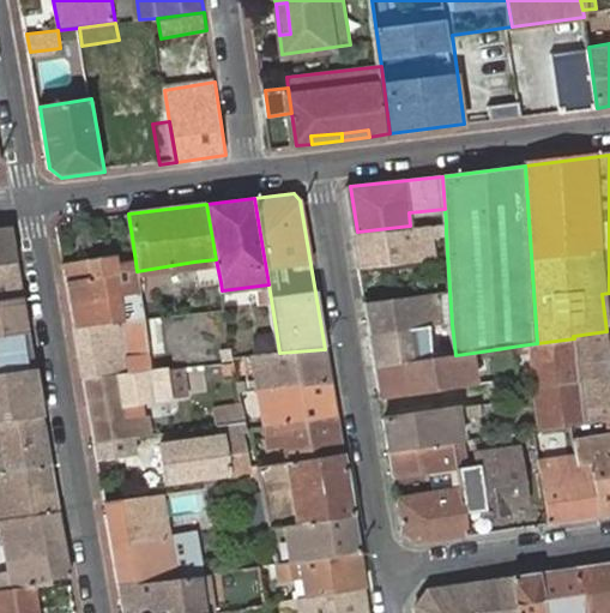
[(410,226),(357,232),(363,266),(435,257),(434,234),(446,233),(446,222),(410,226)]
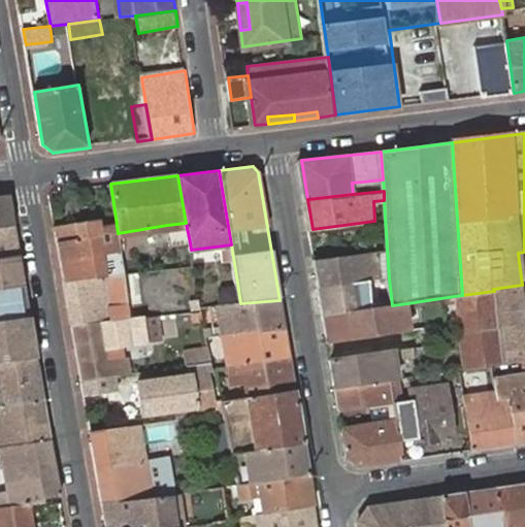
[(10,195),(0,195),(0,228),(15,226),(10,195)]
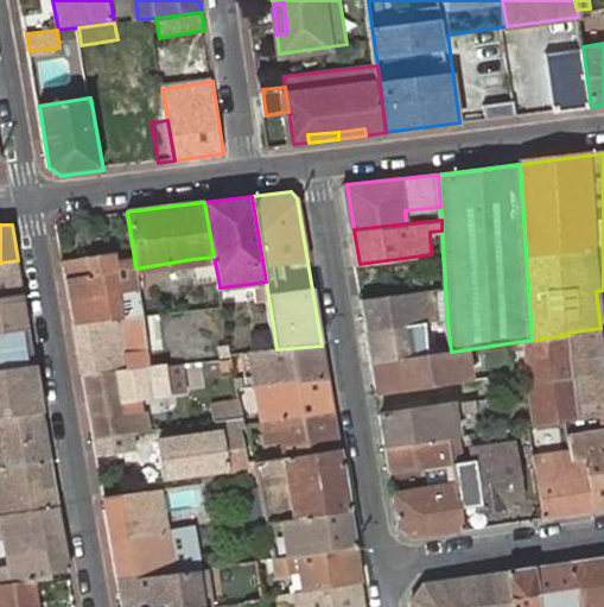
[(135,269),(134,259),(115,261),(114,252),(64,261),(75,323),(139,315),(144,314),(135,269)]
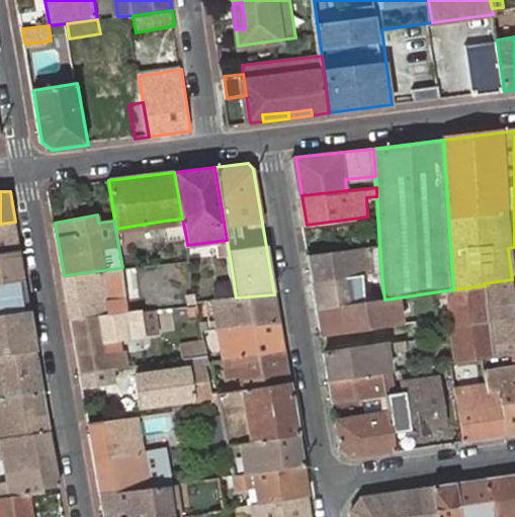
[(186,238),(182,219),(164,221),(168,240),(186,238)]
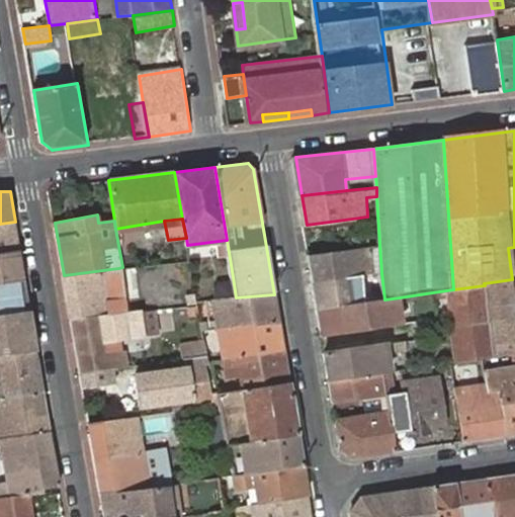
[(15,222),(0,224),(0,254),(20,250),(15,222)]
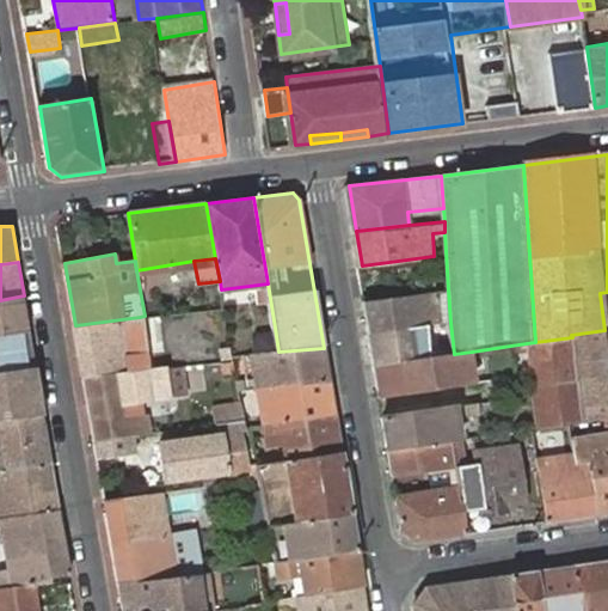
[(448,289),(367,300),(372,331),(450,323),(448,289)]
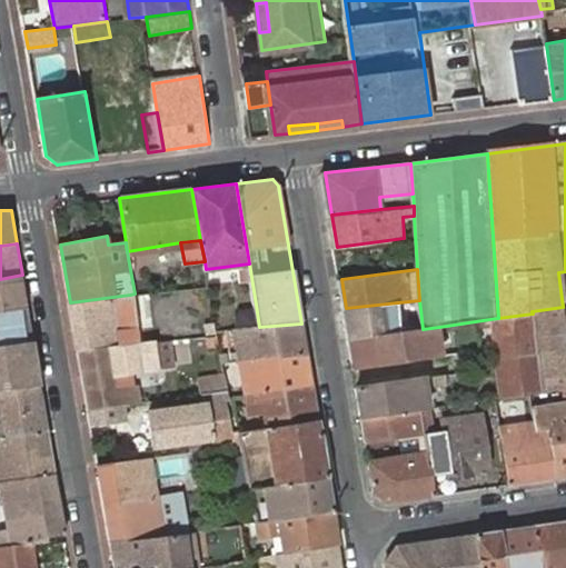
[(565,271),(558,272),(563,307),(532,311),(533,314),(538,352),(544,389),(565,387),(565,271)]
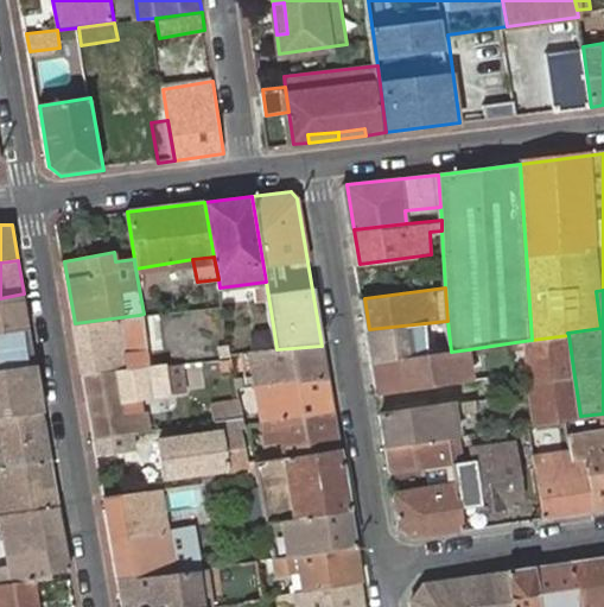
[(0,335),(30,329),(24,293),(0,298),(0,335)]
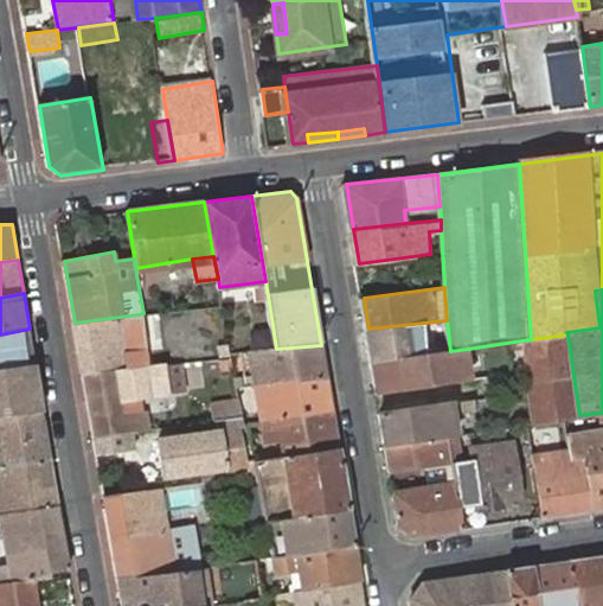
[(139,314),(75,323),(83,374),(147,364),(139,314)]
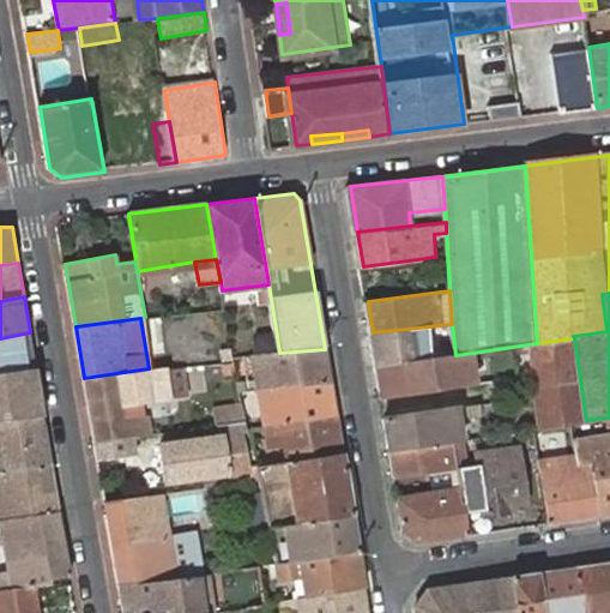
[(452,324),(373,332),(378,366),(456,355),(452,324)]
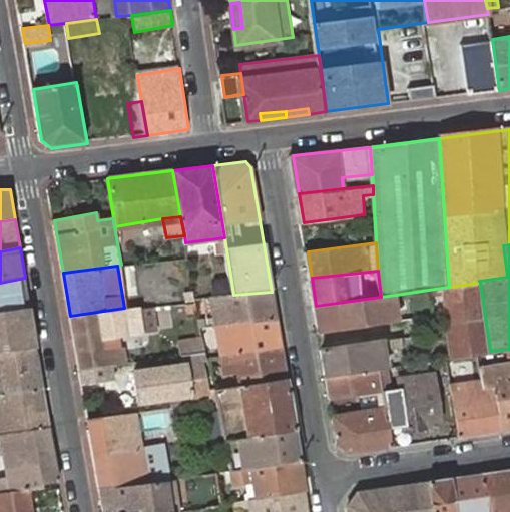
[(233,295),(230,275),(217,277),(217,281),(214,282),(215,297),(233,295)]
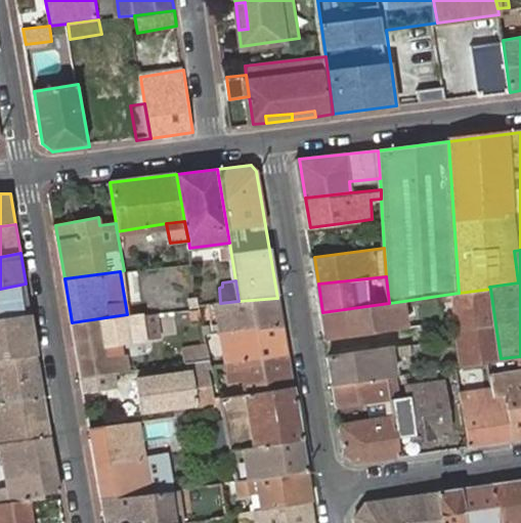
[(26,284),(0,289),(0,319),(31,315),(26,284)]
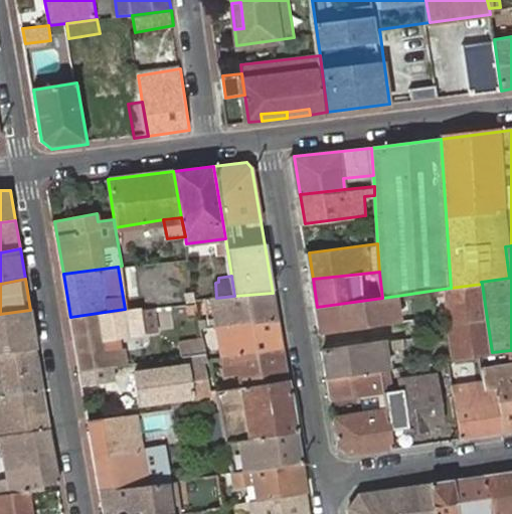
[(482,284),(451,288),(437,290),(437,297),(450,295),(451,324),(487,319),(482,284)]
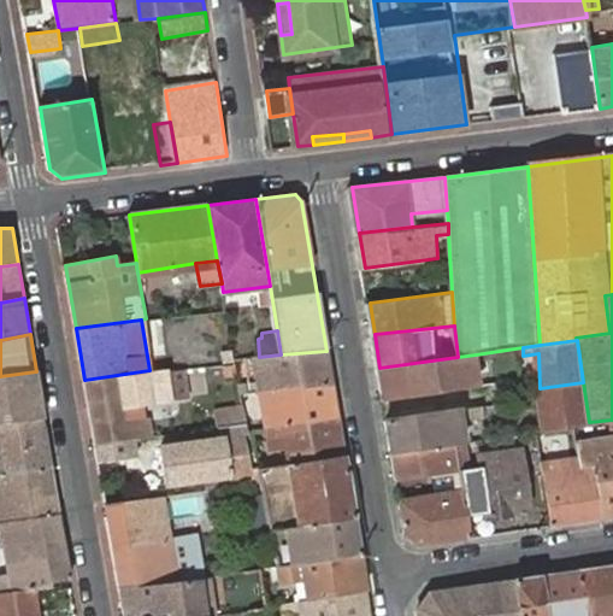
[(331,383),(326,351),(281,355),(259,357),(257,357),(263,389),(331,383)]
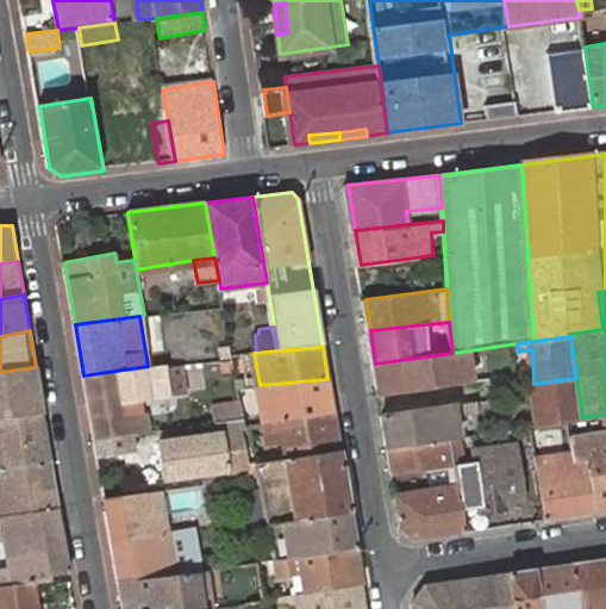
[(470,350),(453,353),(375,364),(380,395),(474,381),(470,350)]
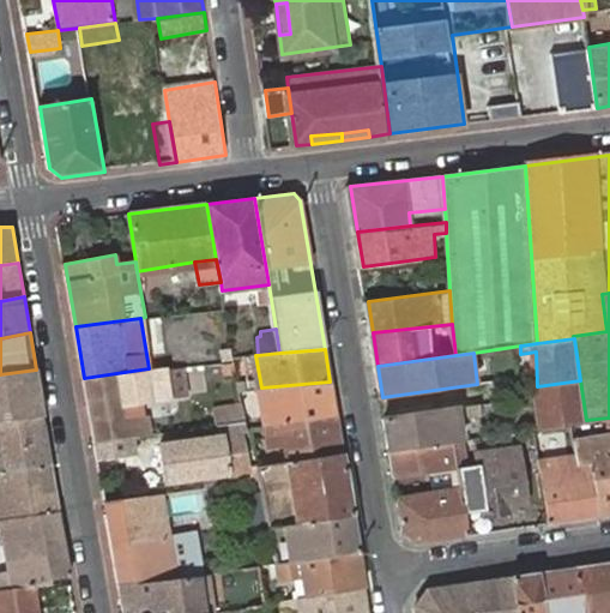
[(149,368),(84,378),(95,442),(125,437),(122,420),(119,401),(143,397),(171,392),(165,365),(149,368)]
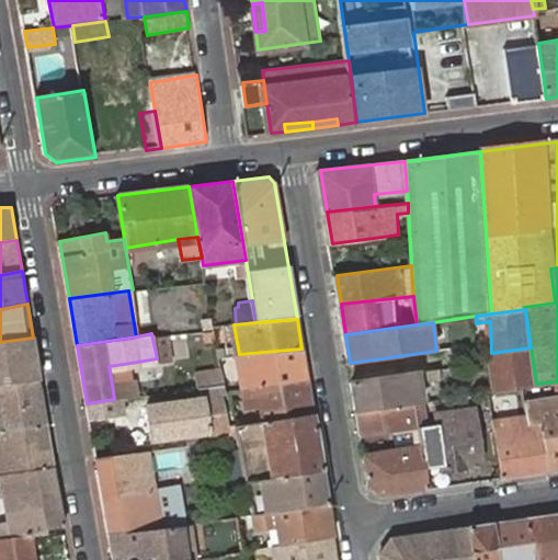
[(0,388),(41,381),(33,338),(0,342),(0,388)]
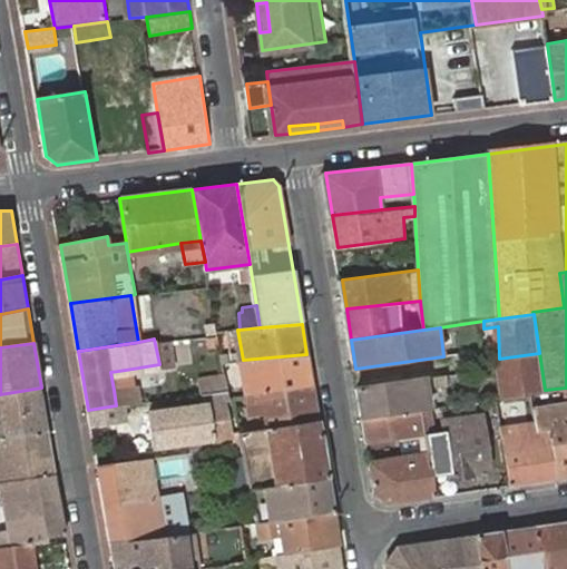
[(539,353),(499,359),(497,360),(505,398),(545,390),(539,353)]
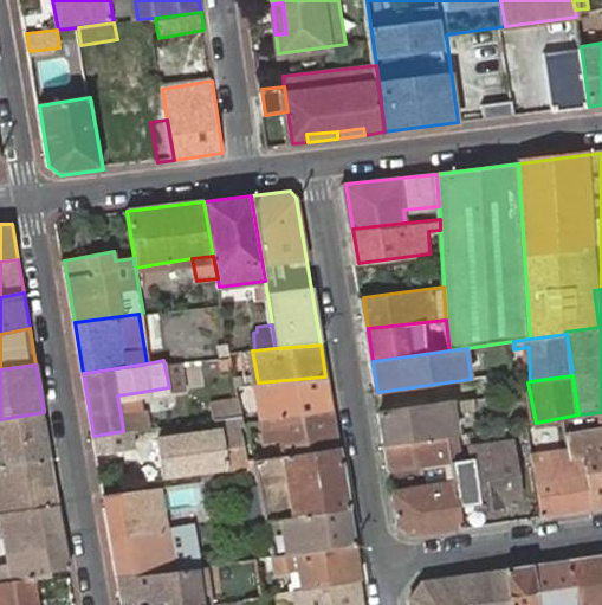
[(331,410),(325,377),(258,383),(265,422),(331,410)]
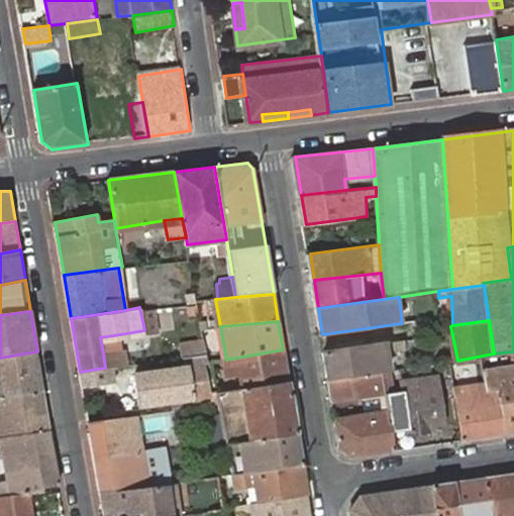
[(120,334),(100,337),(103,353),(123,350),(120,334)]
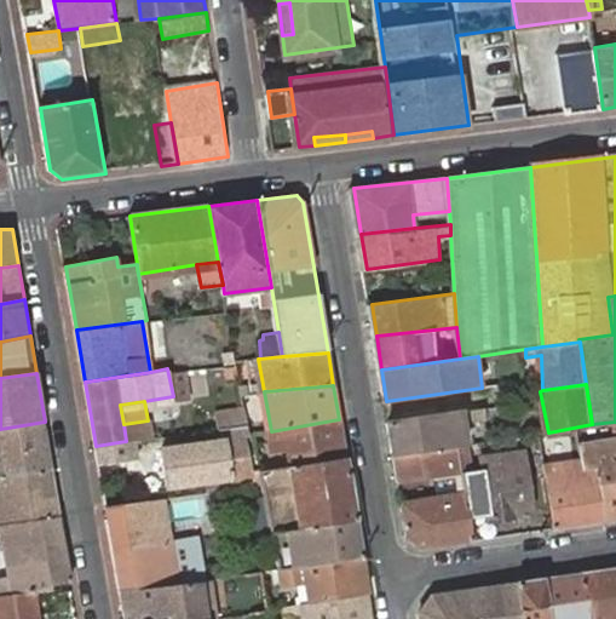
[(249,422),(247,406),(229,408),(232,424),(249,422)]
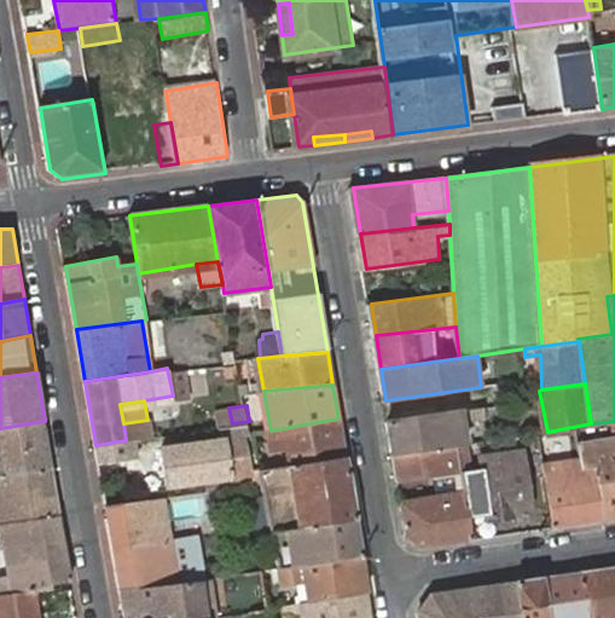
[(486,406),(389,421),(394,455),(457,445),(465,444),(463,422),(488,417),(486,406)]
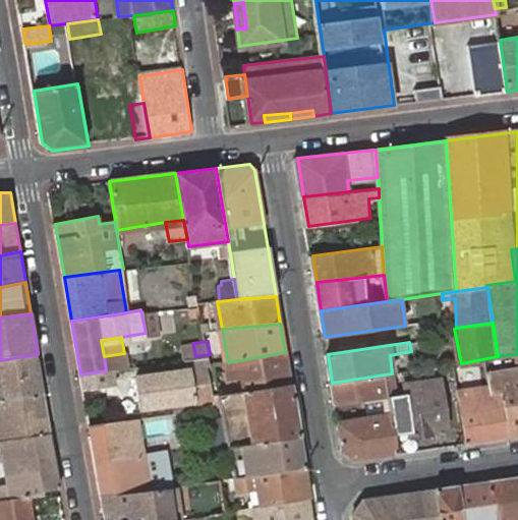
[(285,352),(228,362),(233,393),(290,384),(285,352)]
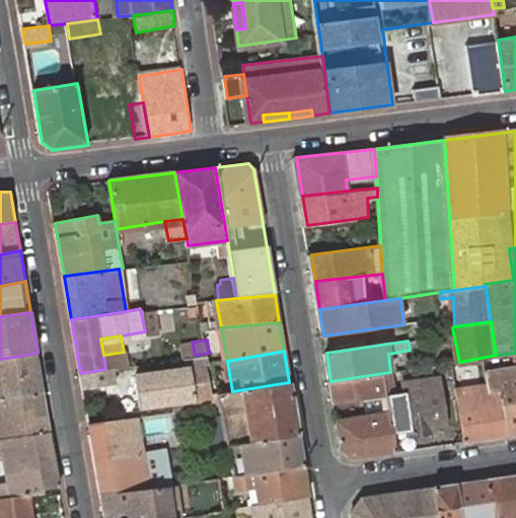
[(0,359),(0,400),(45,394),(38,353),(0,359)]
